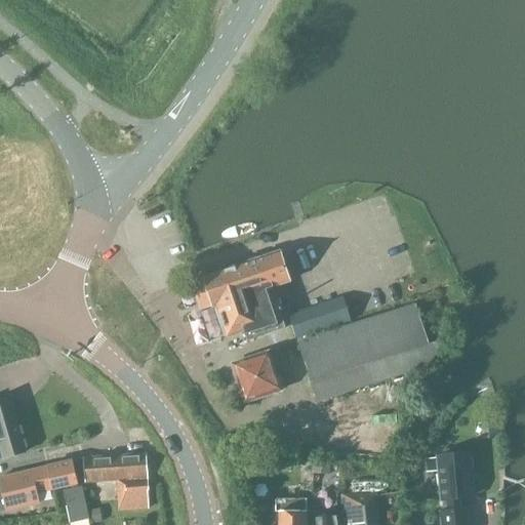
[(246,341),(285,328),(272,287),(291,280),(282,251),(204,277),(225,338),(243,332),(246,341)]
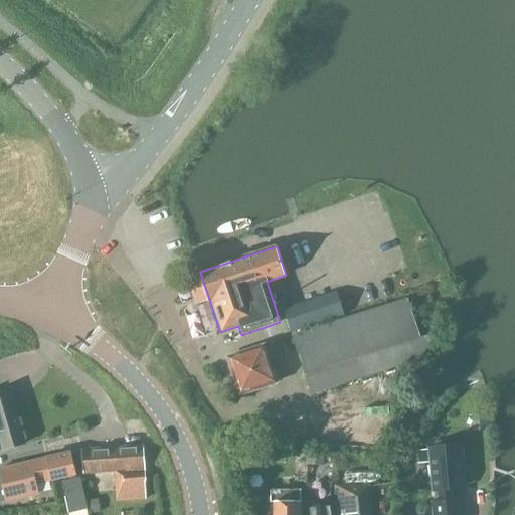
[(338,293),(293,307),(285,309),(293,333),(346,317),(338,293)]
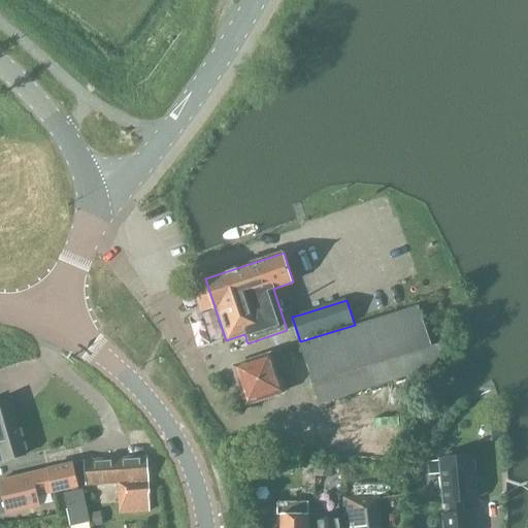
[(432,305),(300,349),(319,405),(433,367),(444,343),(432,305)]
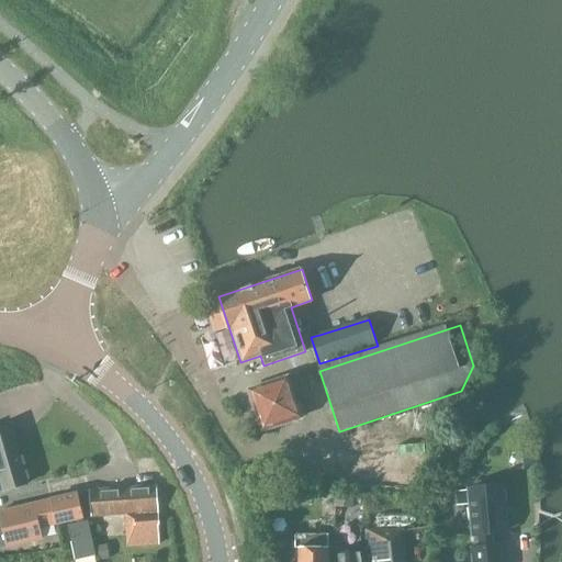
[(299,419),(285,379),(248,391),(260,431),(299,419)]
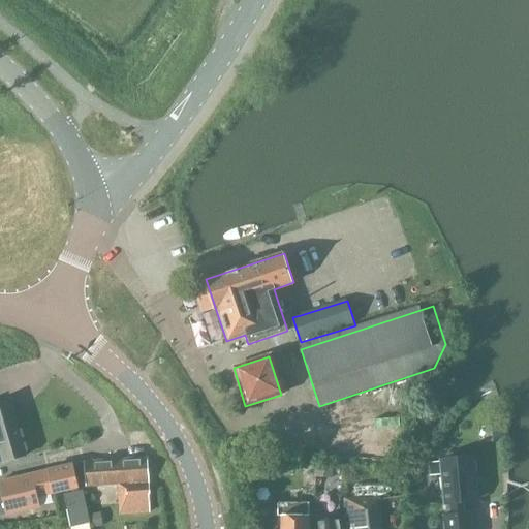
[(0,463),(26,456),(9,400),(0,403),(0,463)]
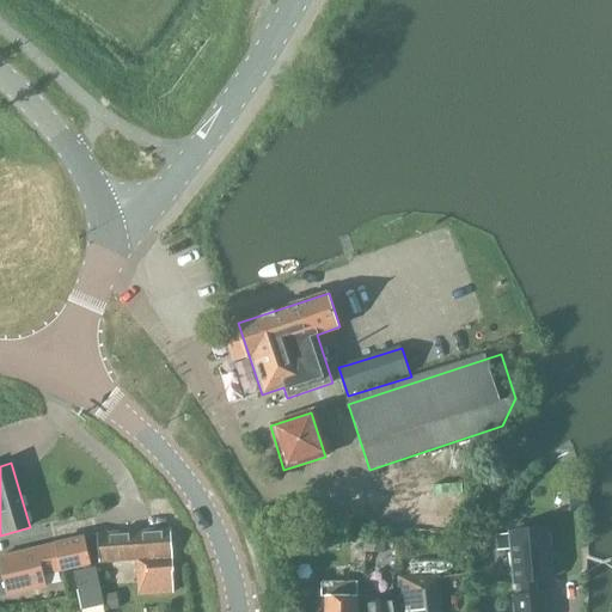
[(170,528),(98,533),(99,561),(146,558),(147,579),(173,576),(170,528)]
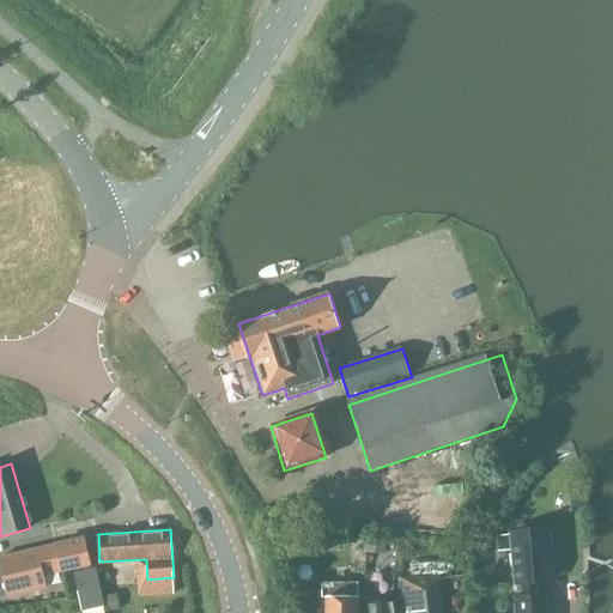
[(515,598),(516,612),(545,612),(544,595),(536,596),(535,582),(552,581),(547,530),(511,533),(516,583),(522,583),(523,598),(515,598)]
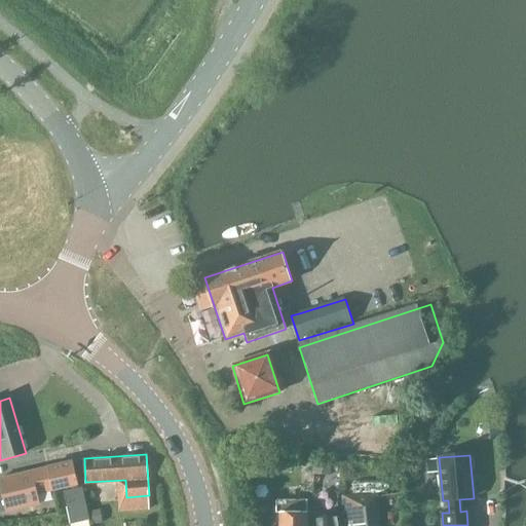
[(72,462),(47,467),(52,491),(67,488),(75,486),(77,485),(72,462)]
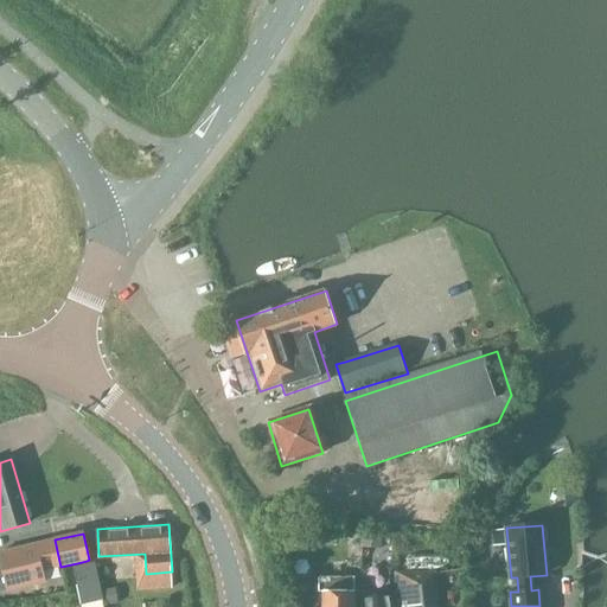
[(55,540),(0,551),(0,553),(10,592),(45,582),(43,570),(61,567),(55,540)]
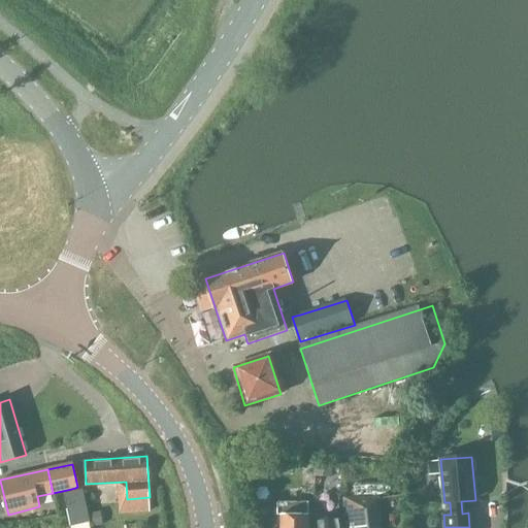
[(68,493),(64,494),(71,526),(89,522),(81,490),(76,491),(75,488),(67,490),(68,493)]
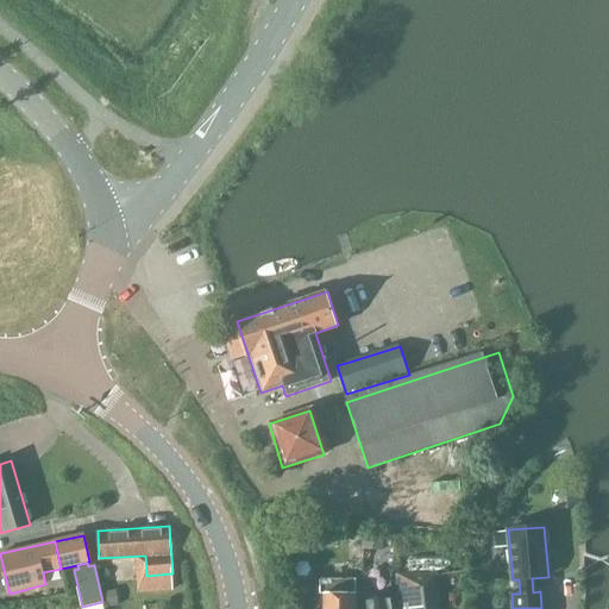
[(439,608),(437,576),(397,576),(396,608),(439,608)]
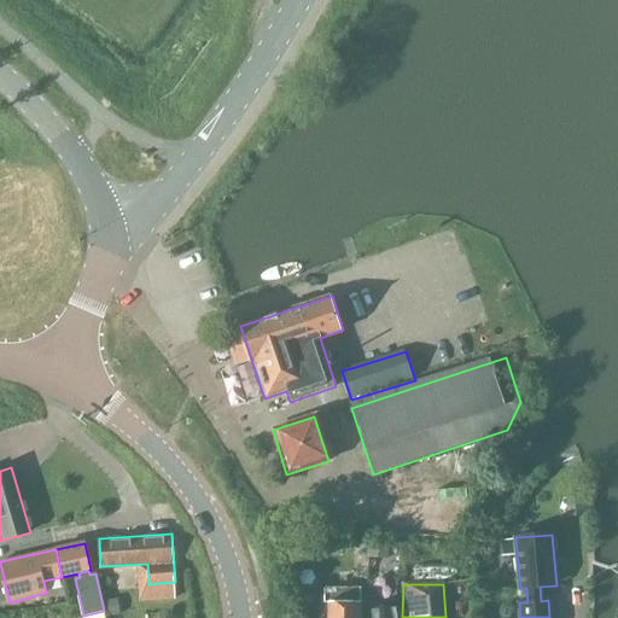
[(117,600),(106,601),(109,617),(120,616),(117,600)]
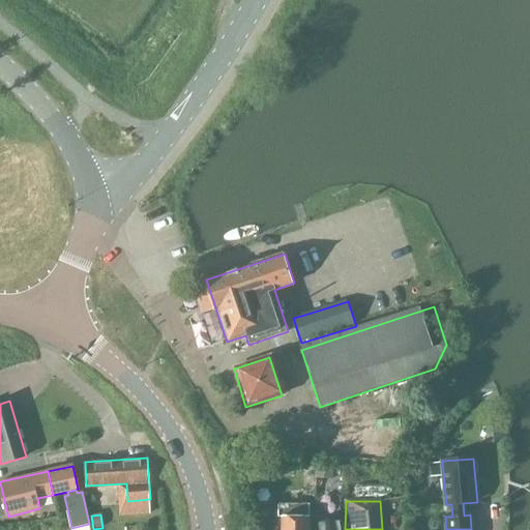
[(308,529),(310,519),(282,519),(281,529),(308,529)]
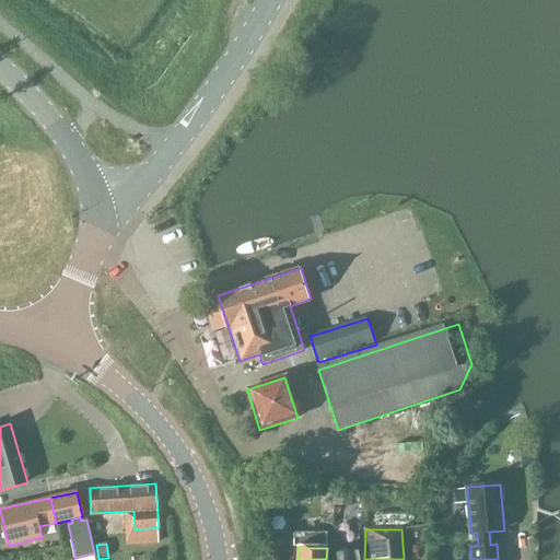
[(361,559),(361,549),(328,553),(328,559),(361,559)]
